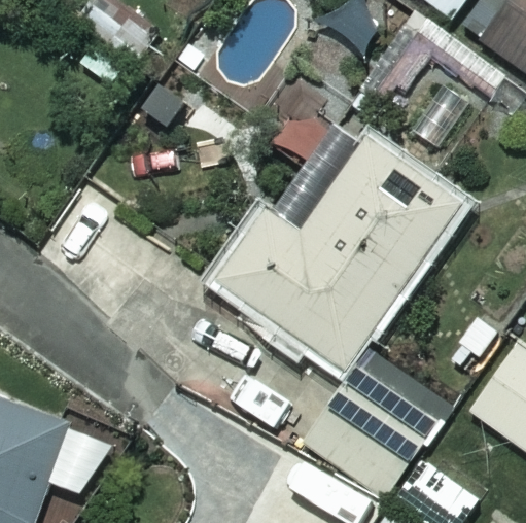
[(311,28),(277,0),(258,0),(201,72),(246,108),(311,28)]
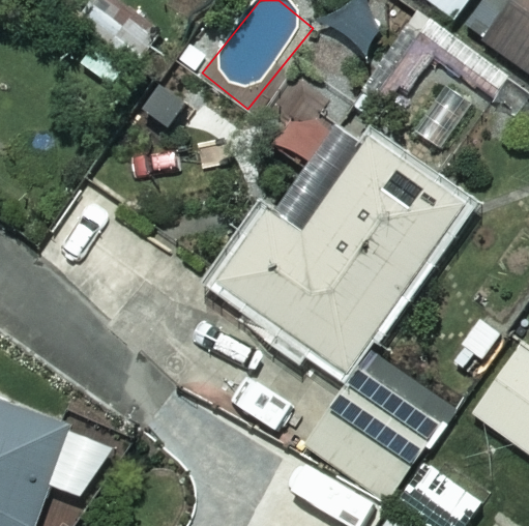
[(388,15),(363,0),(335,0),(323,21),(369,48),(388,15)]
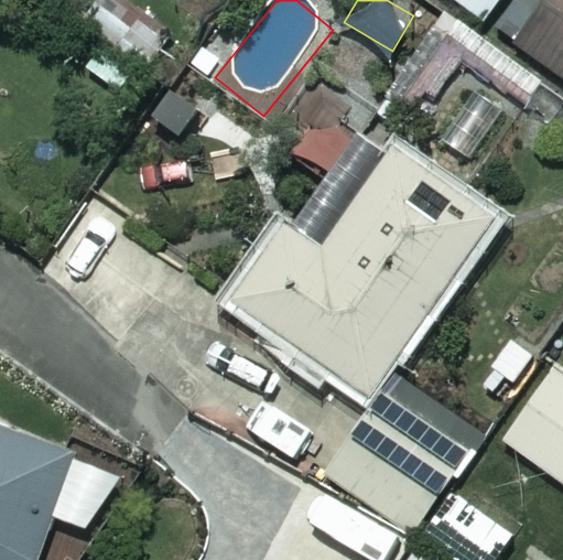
[(456,0),(482,19),(494,0),(456,0)]
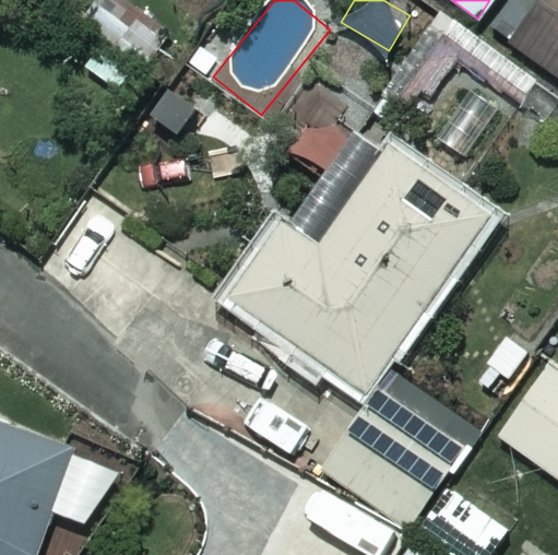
[(513,0),(494,28),(557,74),(557,0),(513,0)]
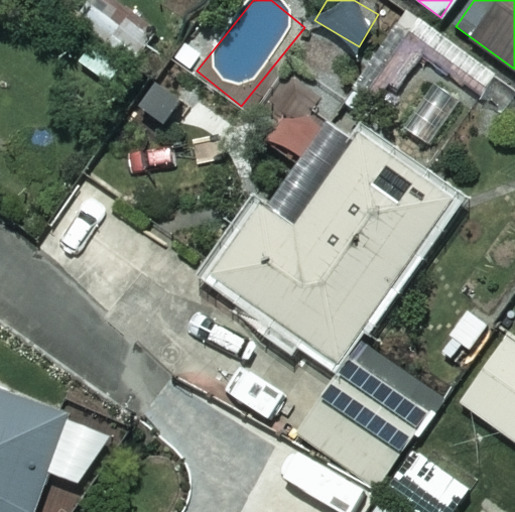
[(446,199),(301,99),(270,145),(323,181),(291,228),(254,202),(206,271),(336,360),(446,199)]
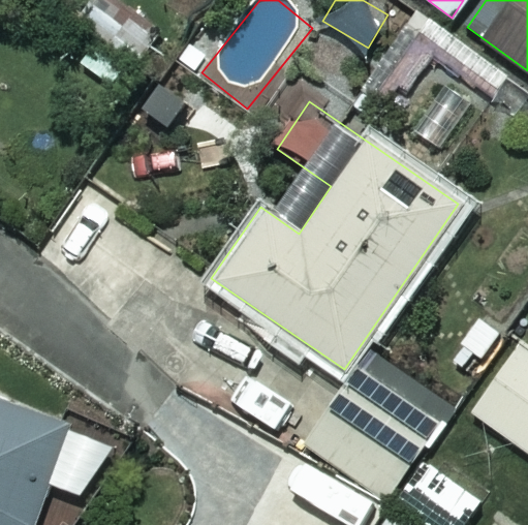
[(527,344),(522,339),(469,411),(527,454),(527,344)]
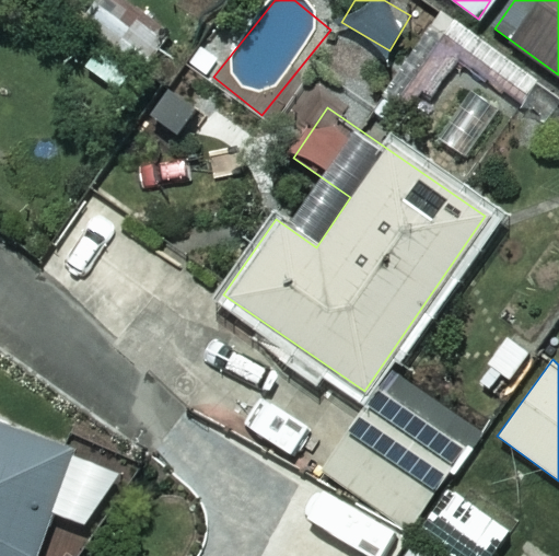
[(379,389),(349,428),(433,490),(462,451),(379,389)]
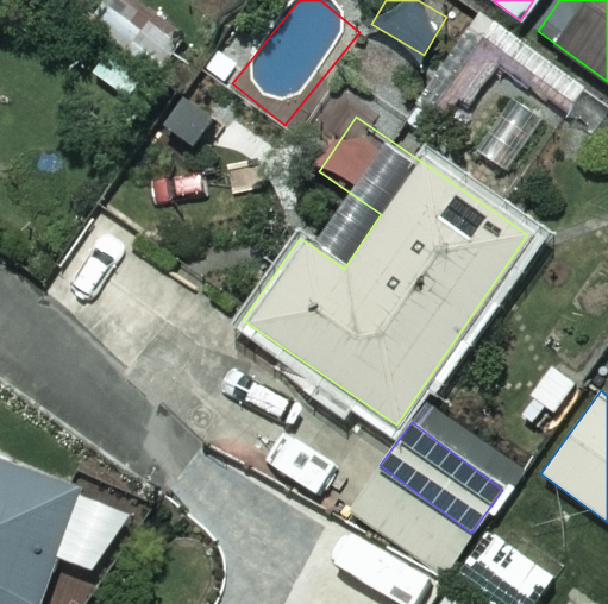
[(0,603),(29,603),(86,517),(0,463),(0,603)]
